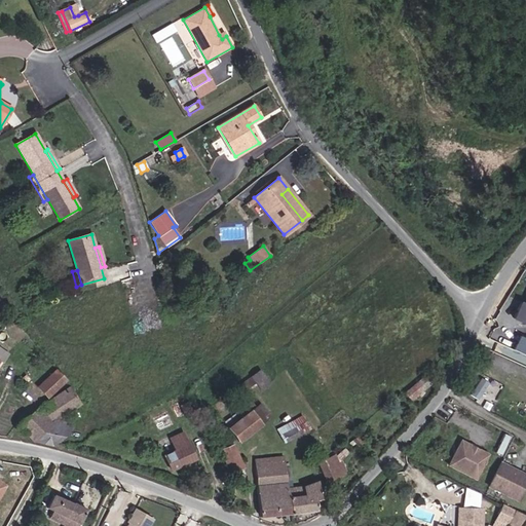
[(525,308),(523,307),(516,325),(525,330),(525,308)]
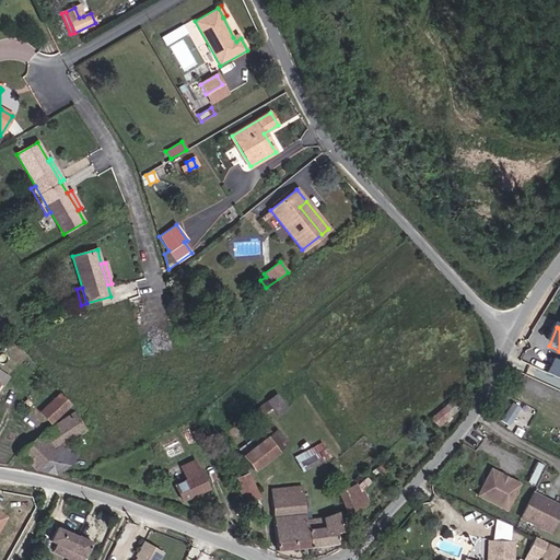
[(559,364),(556,363),(549,377),(559,382),(559,364)]
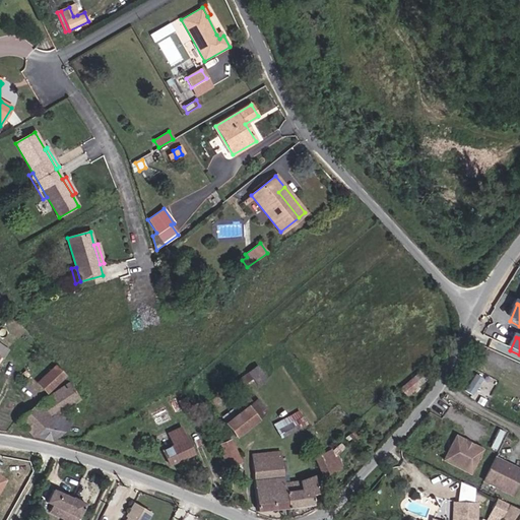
[(271,376),(261,362),(243,375),(254,389),(271,376)]
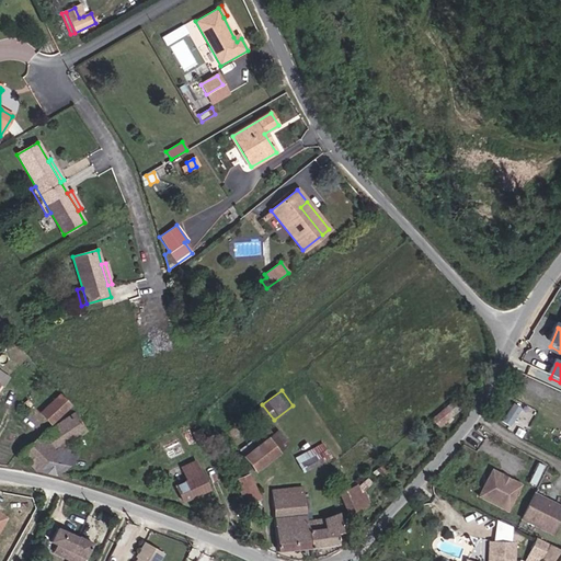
[(39,412),(49,425),(70,407),(60,395),(39,412)]
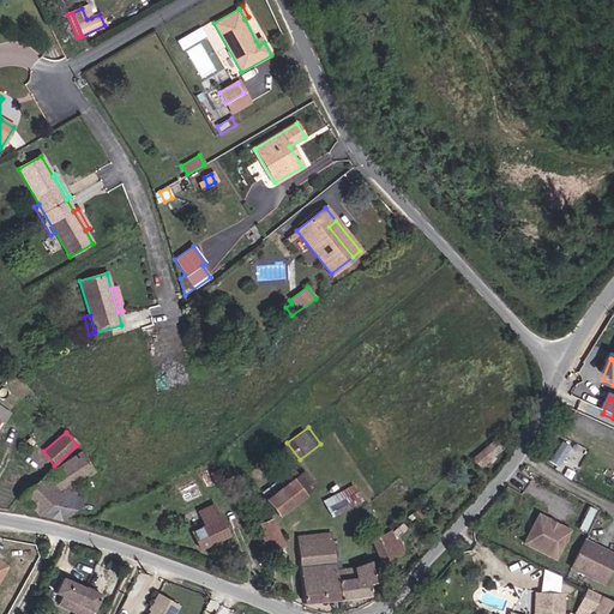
[(558,463),(569,444),(563,440),(552,461),(558,463)]
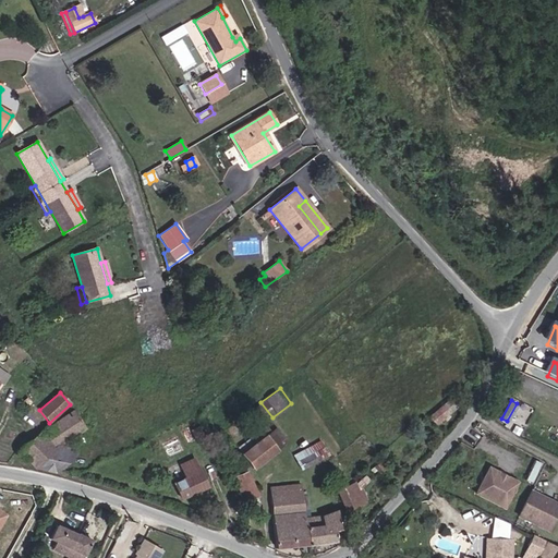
[(436,422),(456,410),(450,401),(432,413),(436,422)]
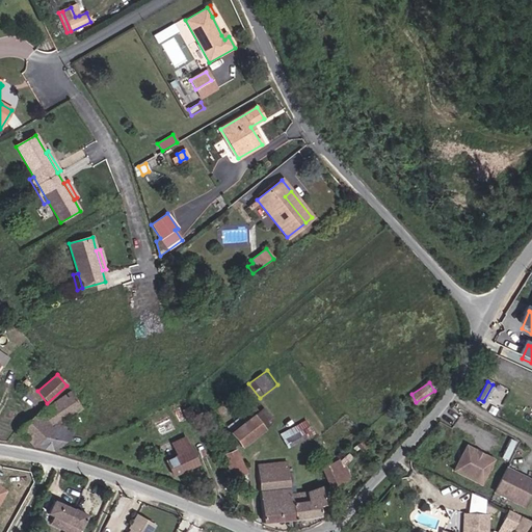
[(69,393),(75,401),(82,397),(76,388),(69,393)]
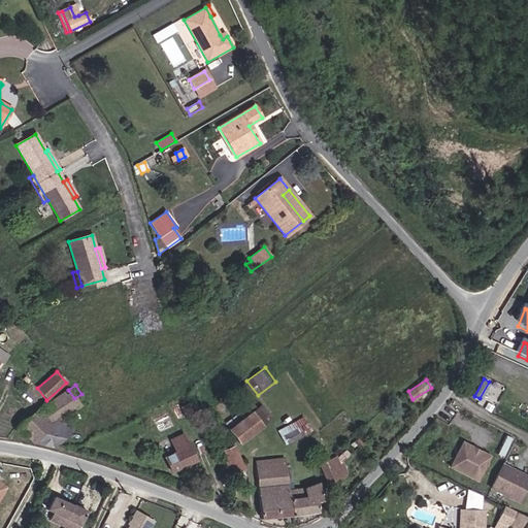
[(18,427),(32,442),(53,447),(70,429),(55,421),(78,405),(74,398),(68,390),(36,411),(18,427)]
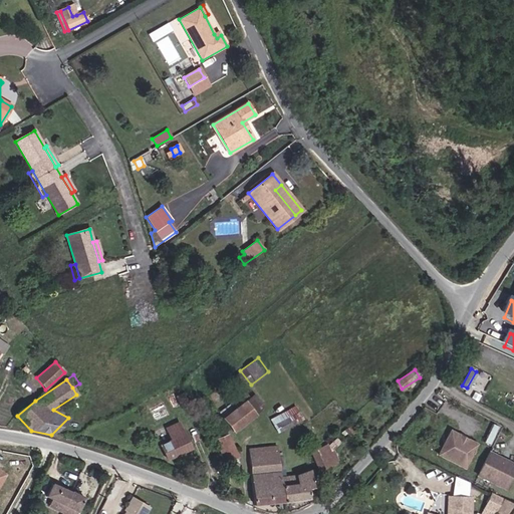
[(263,408),(253,395),(223,418),(233,431),(263,408)]
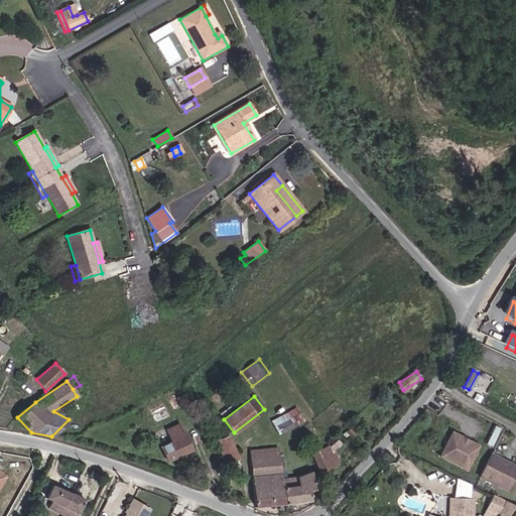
[(278,434),(303,422),(296,408),(271,420),(278,434)]
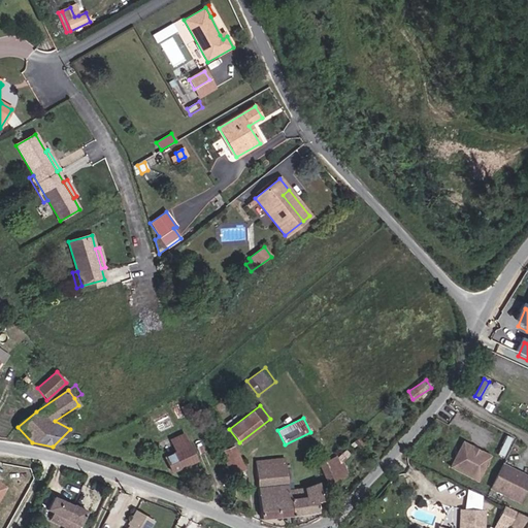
[(188,444),(185,438),(175,443),(178,450),(188,444)]
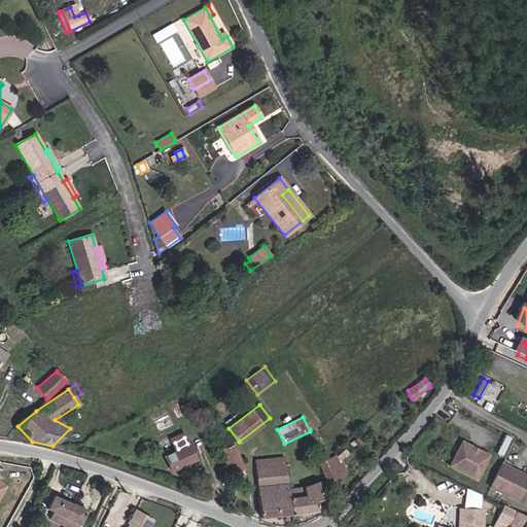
[(243,468),(233,445),(219,451),(231,475),(243,468)]
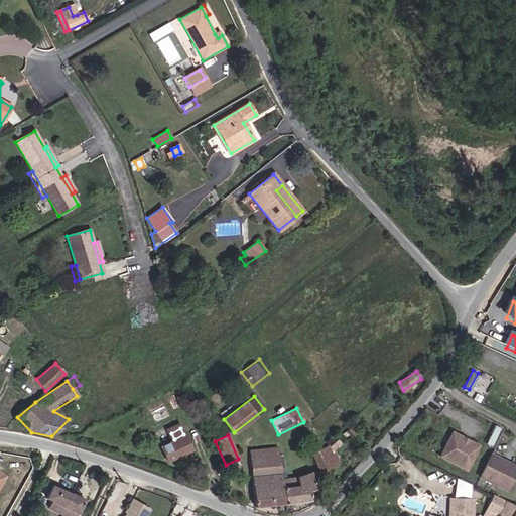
[(190,450),(183,436),(161,446),(168,462),(190,450)]
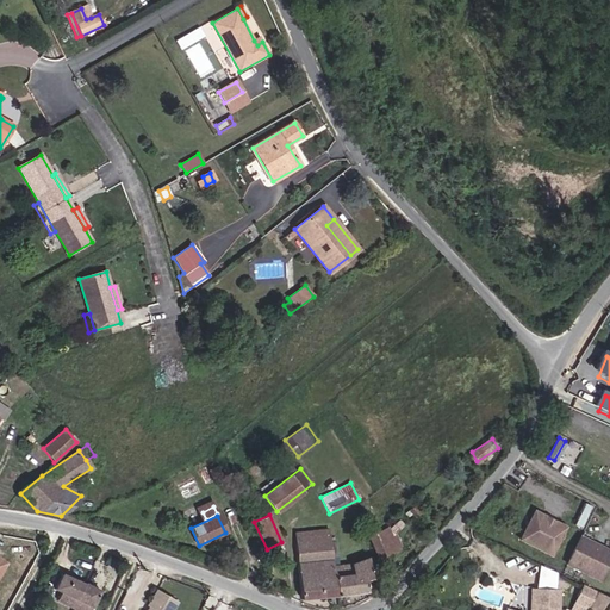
[(540,516),(536,523),(574,541),(578,534),(540,516)]
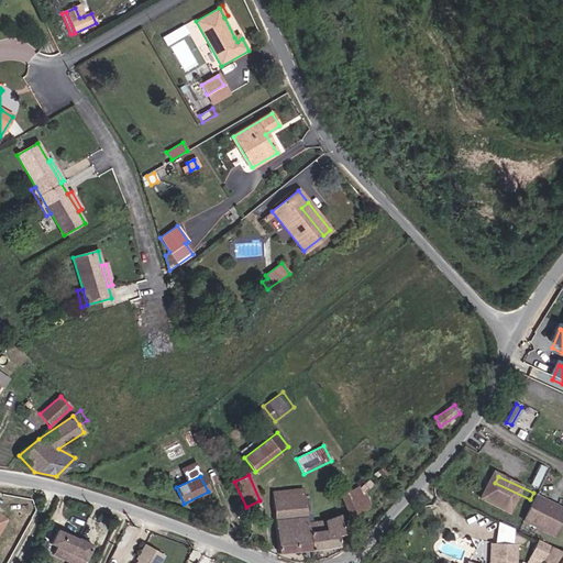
[(530,499),(495,483),(485,504),(520,520),(530,499)]
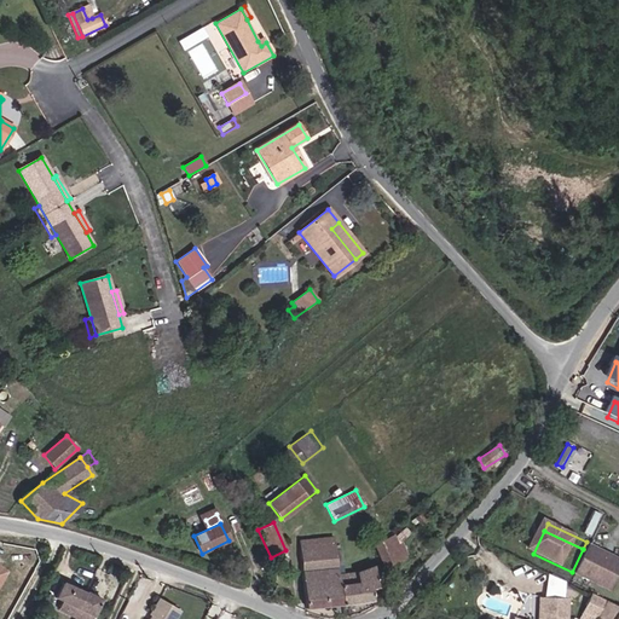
[(397,545),(393,536),(374,545),(385,567),(400,559),(405,554),(400,543),(397,545)]
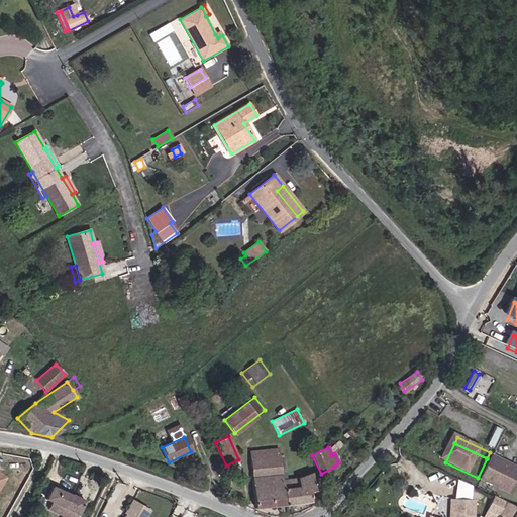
[(282,479),(281,478),(278,448),(248,451),(254,509),(284,505),(282,479)]
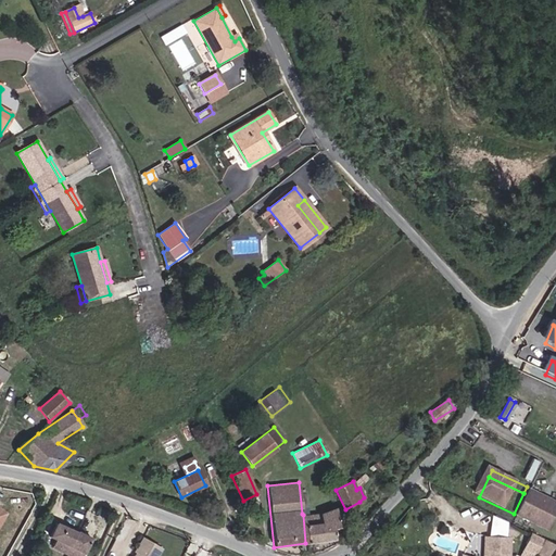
[(548,502),(541,497),(529,521),(555,534),(555,508),(547,505),(548,502)]
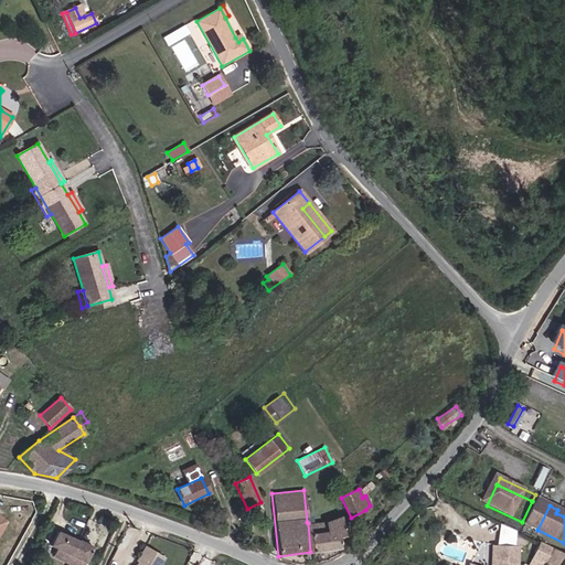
[(324,522),(308,523),(310,552),(339,548),(338,536),(344,535),(342,515),(324,522)]
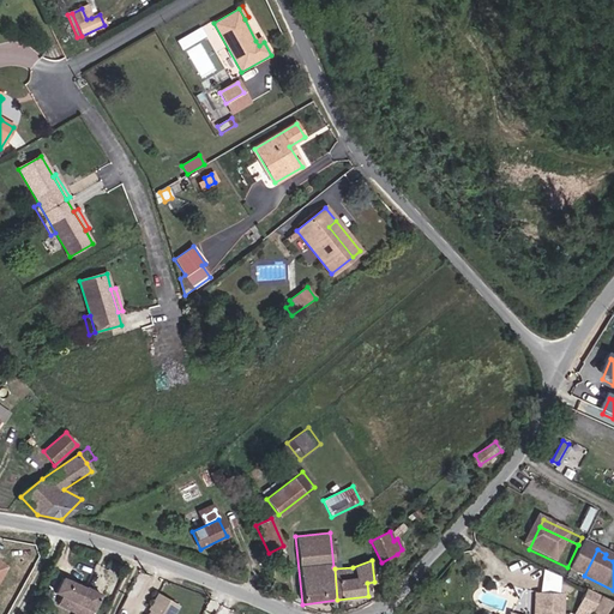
[(79,613),(91,613),(101,595),(64,577),(55,593),(64,596),(60,605),(79,613)]
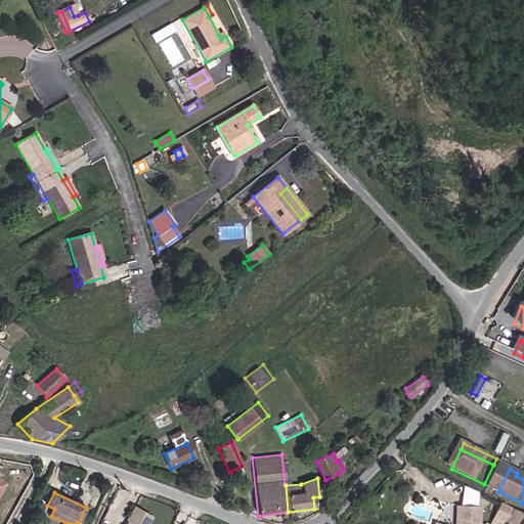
[(149,523),(155,516),(137,506),(129,520),(131,521),(128,523),(149,523)]
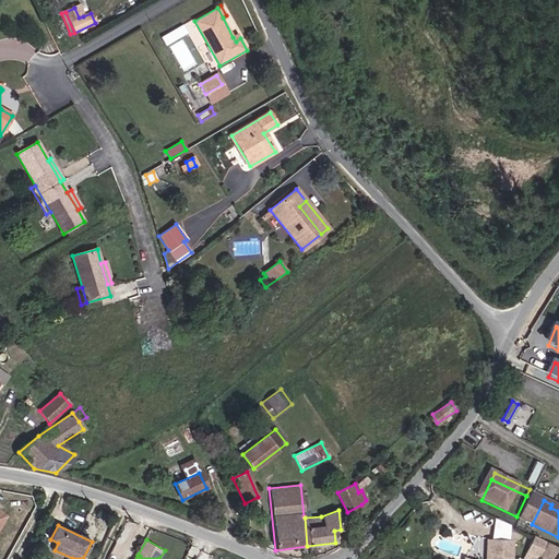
[(538,558),(552,558),(558,549),(546,544),(538,558)]
